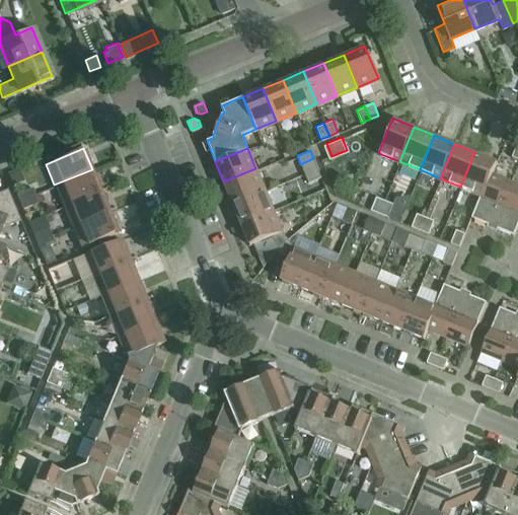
[(474,152),(460,187),(479,195),(481,195),(490,171),(491,172),(496,161),(474,152)]
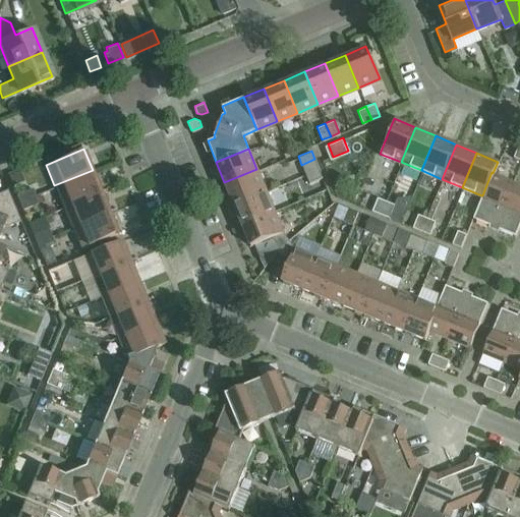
[(301,165),(305,173),(319,167),(314,159),(301,165)]
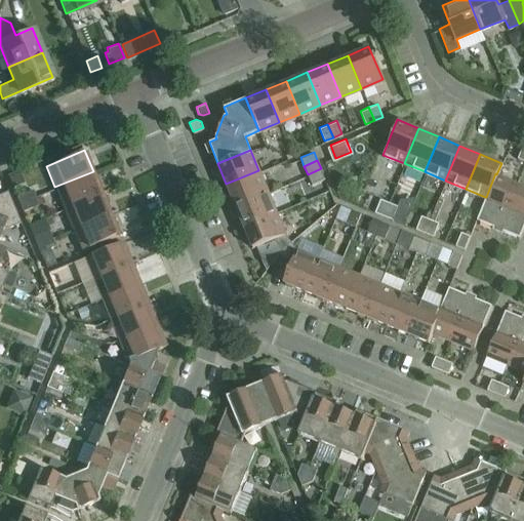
[(321,168),(308,174),(311,183),(324,177),(321,168)]
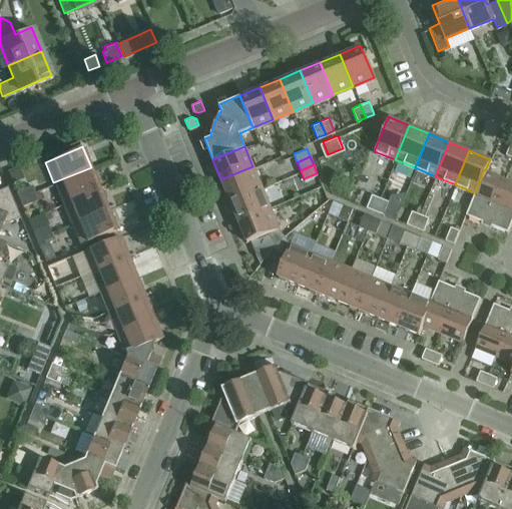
[(262,186),(252,166),(220,179),(229,199),(262,186)]
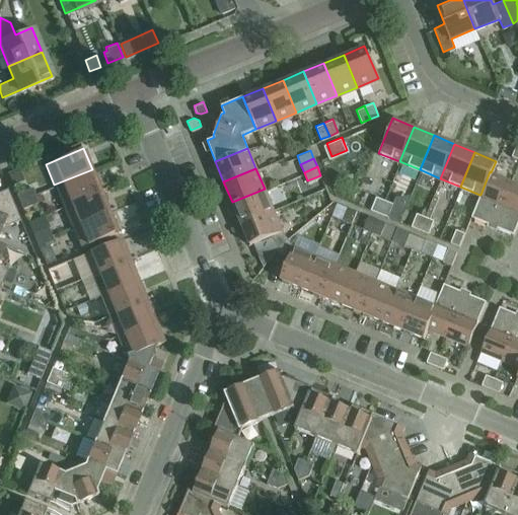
[(54,185),(63,205),(100,190),(92,169),(54,185)]
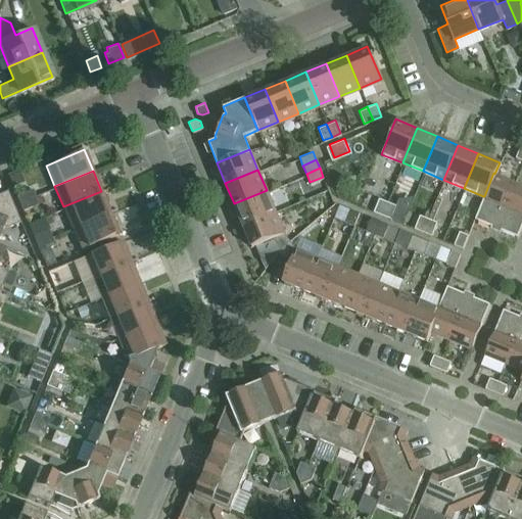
[(514,181),(494,174),(493,173),(484,196),(483,196),(474,218),(495,226),(514,181)]
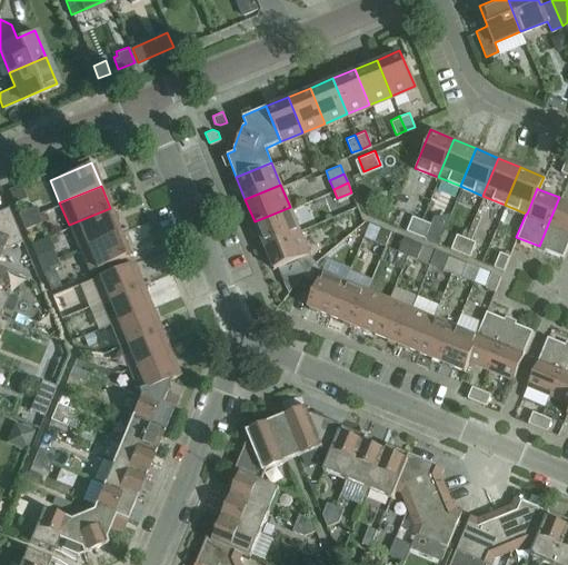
[(567,200),(559,197),(539,246),(562,256),(567,241),(567,200)]
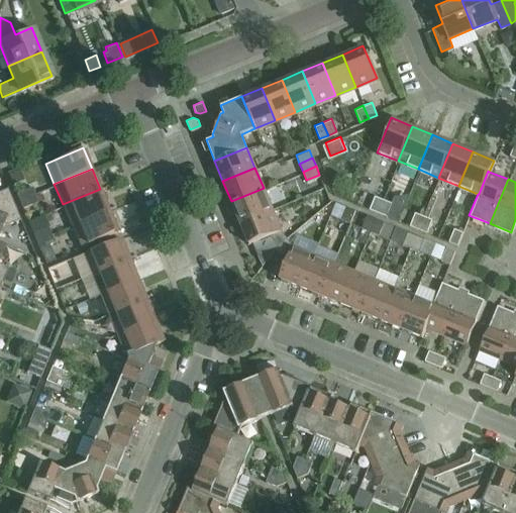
[(33,193),(30,185),(15,192),(18,199),(33,193)]
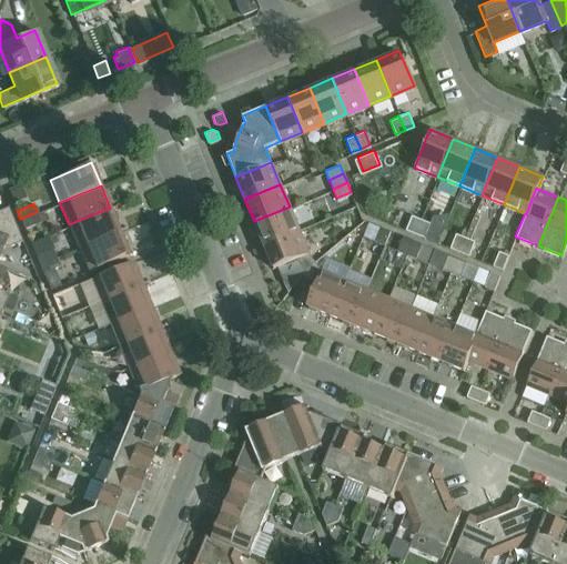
[(0,247),(1,244),(6,245),(21,239),(7,205),(0,208),(0,247)]
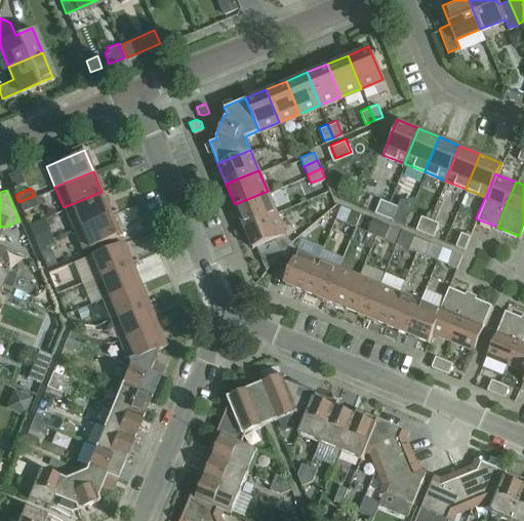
[(243,225),(276,211),(268,191),(235,204),(243,225)]
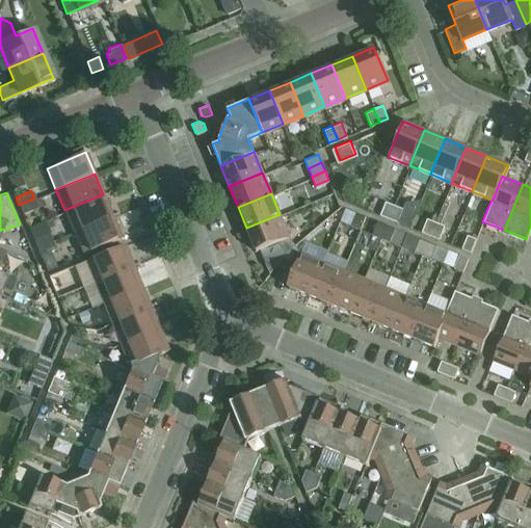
[(64,210),(73,231),(111,215),(103,194),(64,210)]
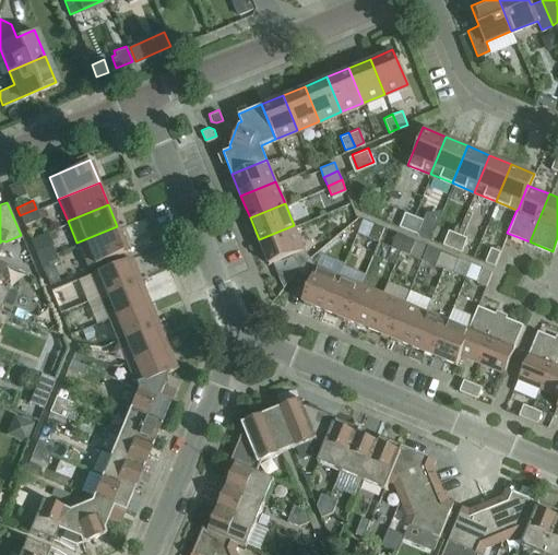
[(39,216),(36,209),(20,215),(23,224),(39,216)]
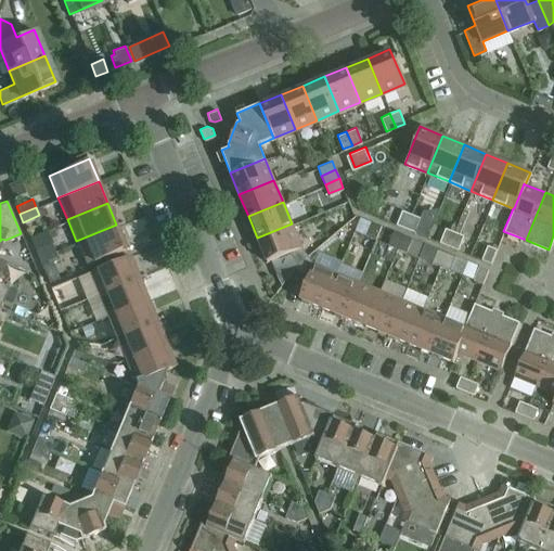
[(404,227),(410,213),(401,209),(396,223),(404,227)]
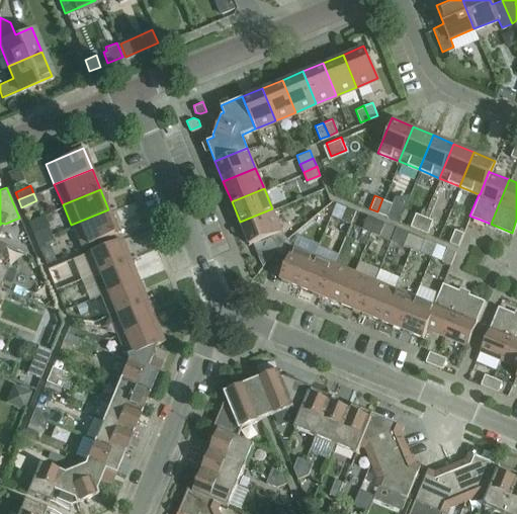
[(38,201),(46,220),(56,216),(49,197),(38,201)]
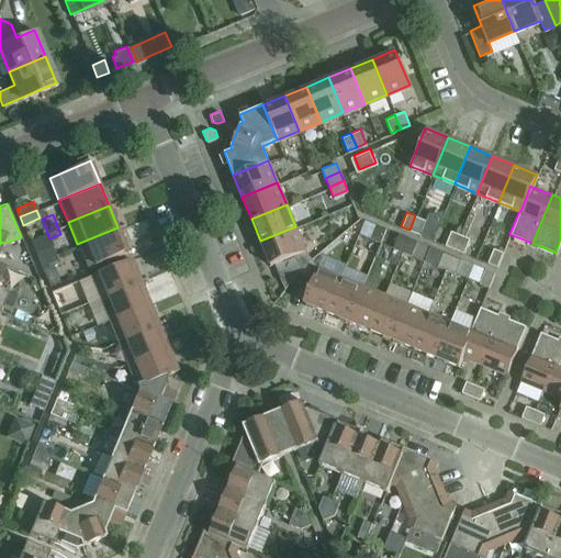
[(418,234),(425,220),(415,215),(410,230),(418,234)]
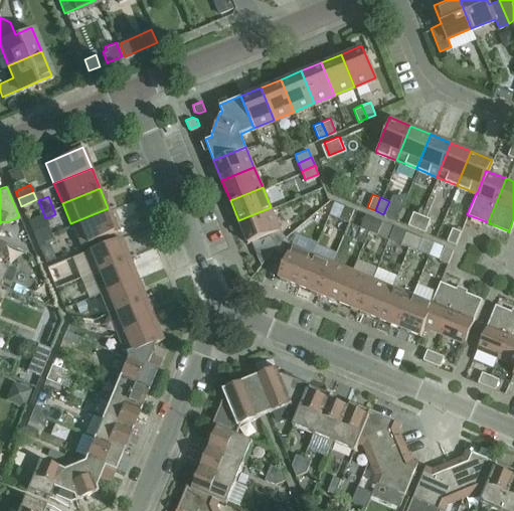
[(353,207),(344,204),(339,217),(347,220),(353,207)]
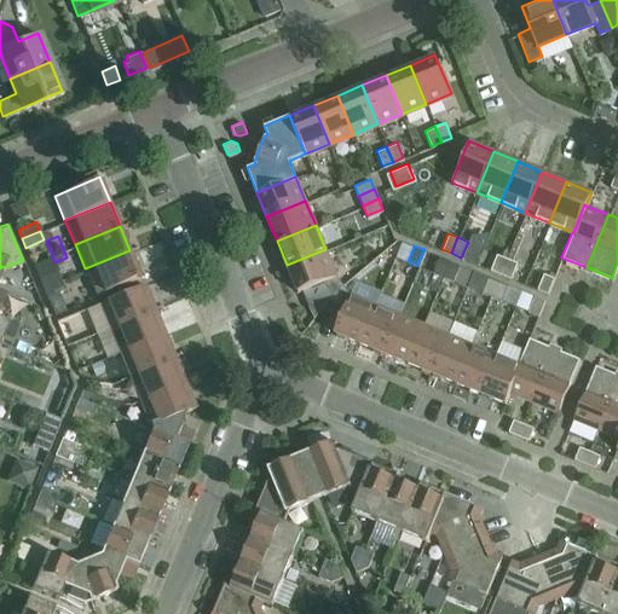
[(336,274),(325,249),(287,265),(298,290),(305,287),(311,302),(333,293),(344,285),(336,274)]
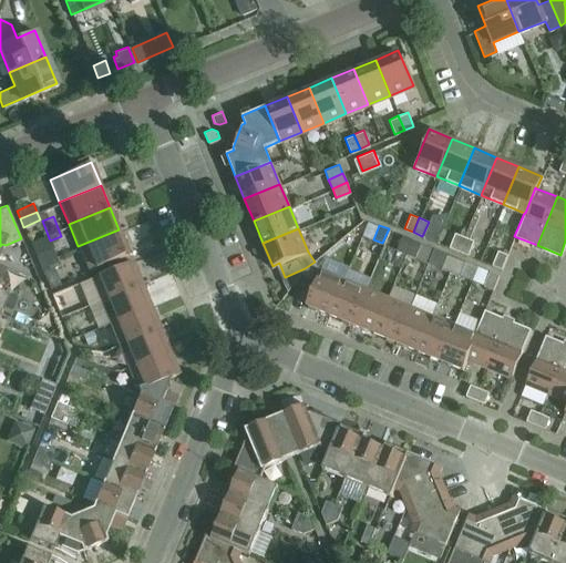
[(129,253),(119,229),(78,246),(88,269),(129,253)]
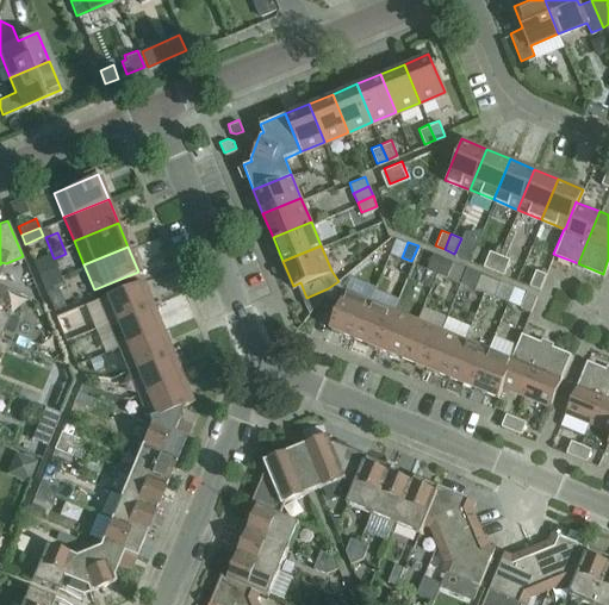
[(498,253),(489,249),(483,264),(492,268),(498,253)]
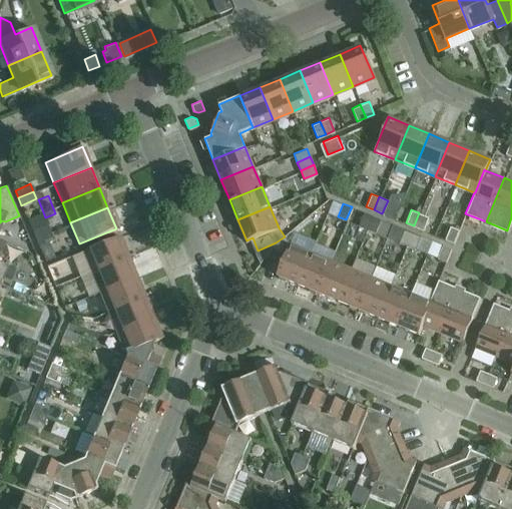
[(366,228),(371,214),(363,211),(358,224),(366,228)]
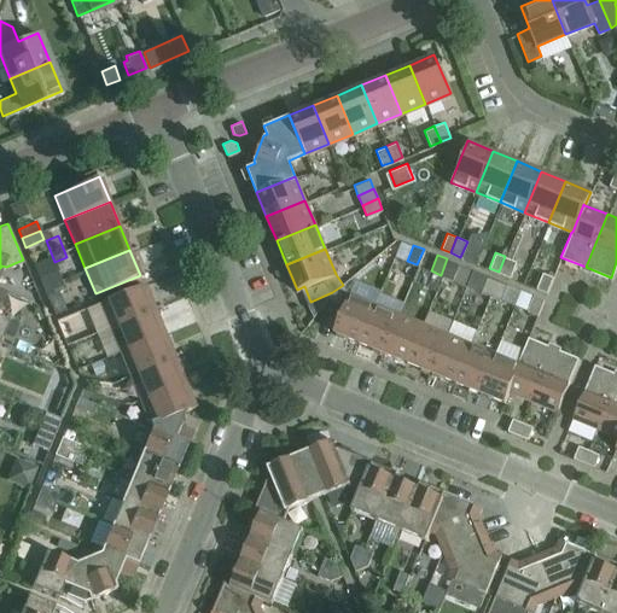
[(516,261),(505,256),(499,272),(508,276),(516,261)]
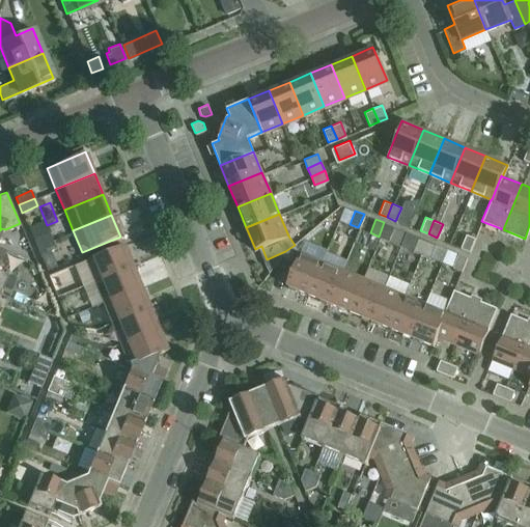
[(388,240),(393,226),(384,222),(379,237),(388,240)]
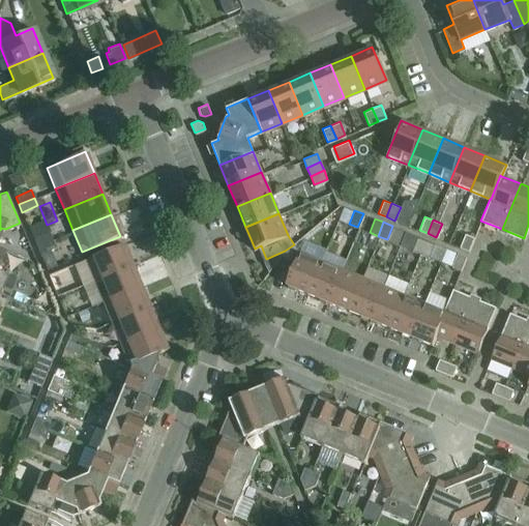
[(52,238),(49,231),(34,237),(37,244),(52,238)]
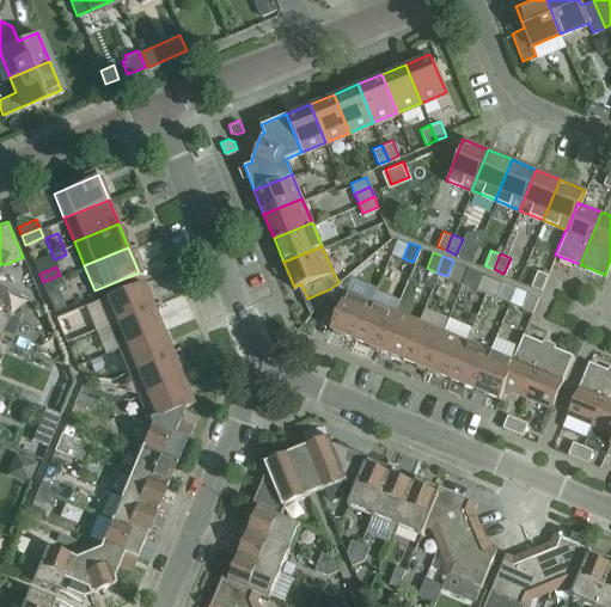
[(530,284),(541,289),(547,274),(537,269),(530,284)]
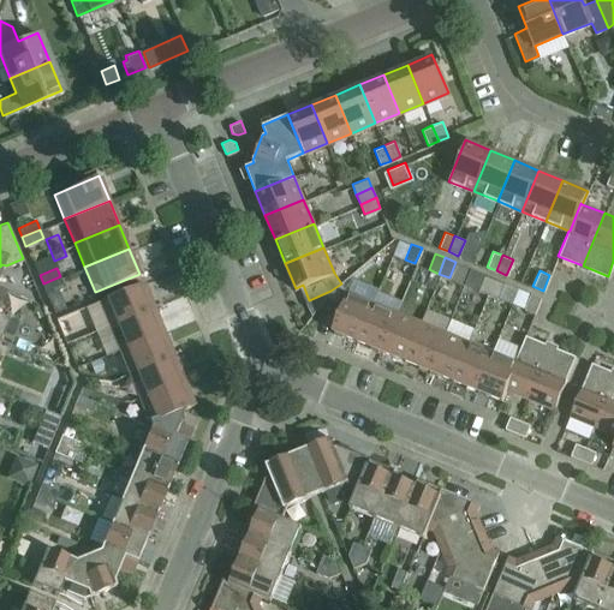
[(493,277),(483,274),(477,289),(487,293),(493,277)]
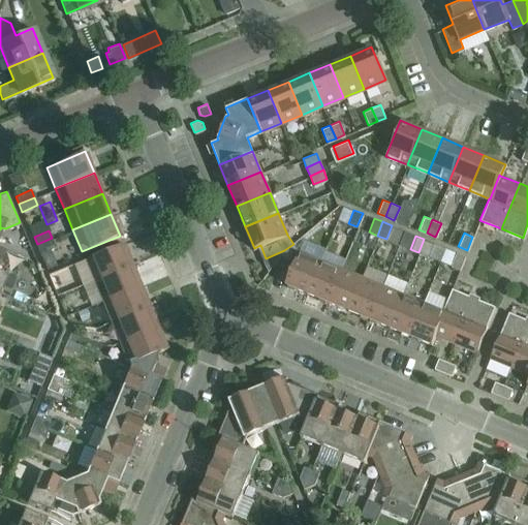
[(55,245),(52,238),(37,244),(40,251),(55,245)]
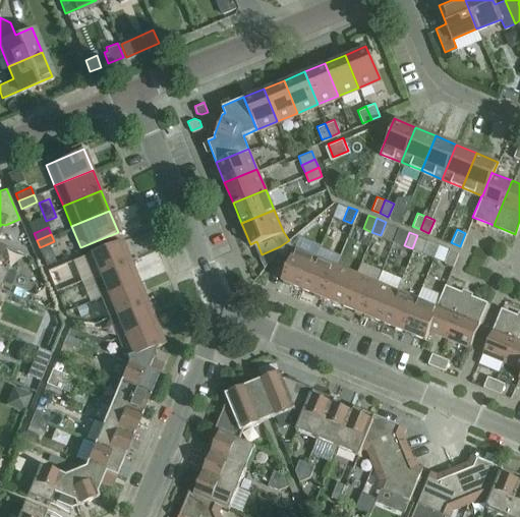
[(421,252),(426,239),(417,235),(412,248),(421,252)]
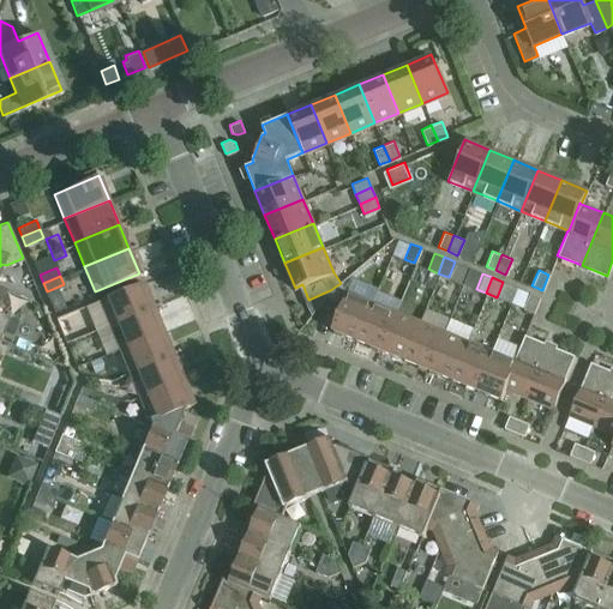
[(97,299),(108,324),(152,306),(142,281),(97,299)]
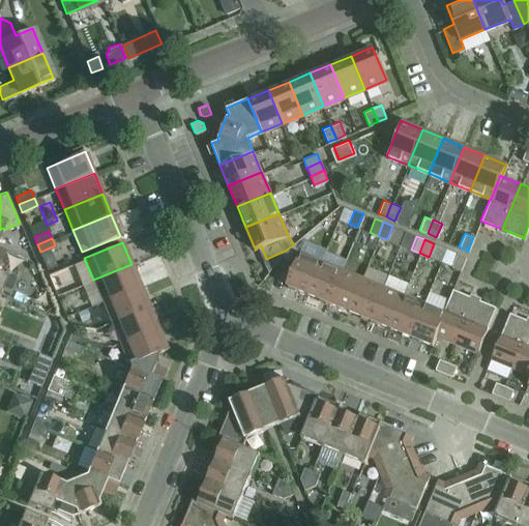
[(285,284),(306,292),(320,259),(299,250),(294,244),(285,251),(294,263),(285,284)]
